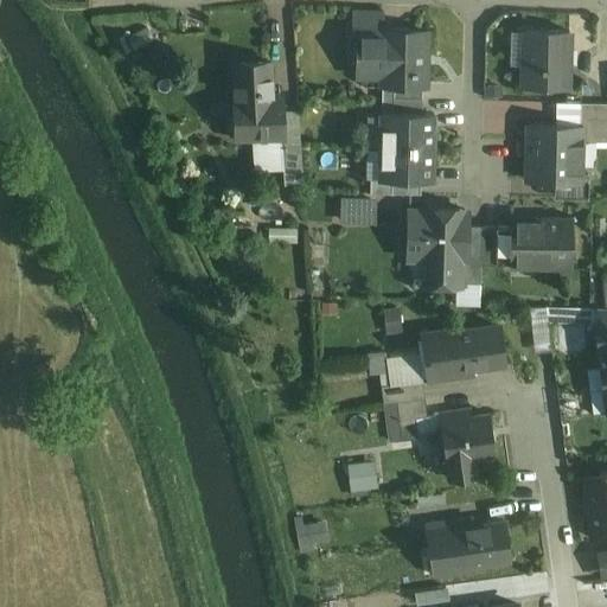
[(383,11),(352,10),(352,32),(358,32),(358,31),(382,32),(382,30),(383,11)]
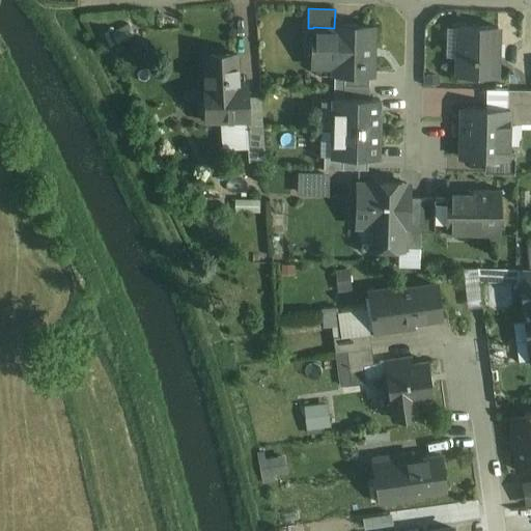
[(128,24),(101,37),(106,49),(134,35),(128,24)]
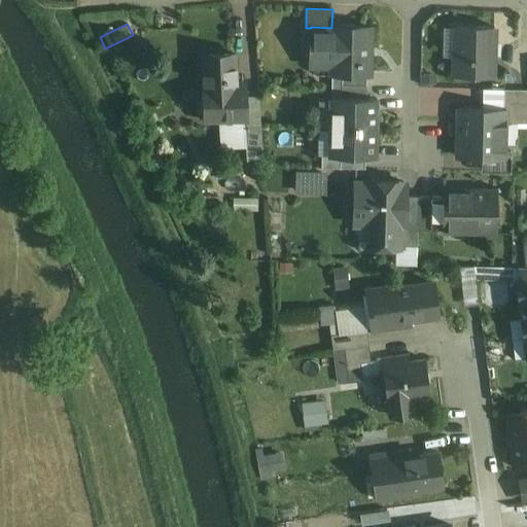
[(493,26),(455,25),(455,27),(459,27),(458,56),(454,56),(454,74),(492,75),(493,26)]
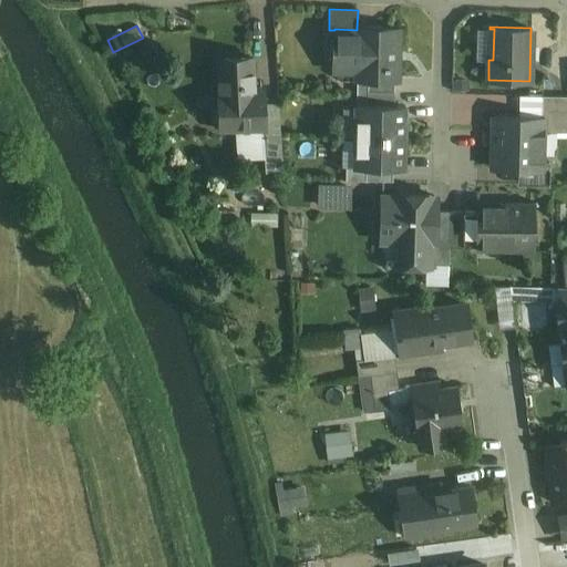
[(397,29),(357,28),(357,30),(357,59),(361,59),(361,76),(357,76),(357,78),(368,79),(394,79),(397,79),(397,29)]
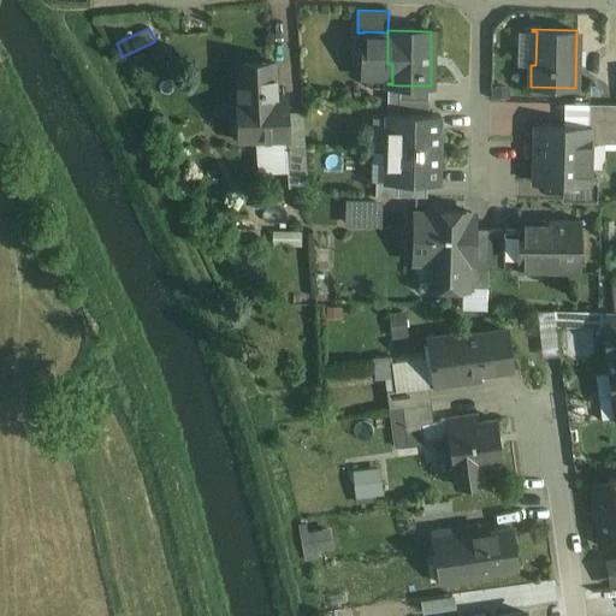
[(388,33),(363,31),(363,33),(363,64),(388,64),(388,33)]
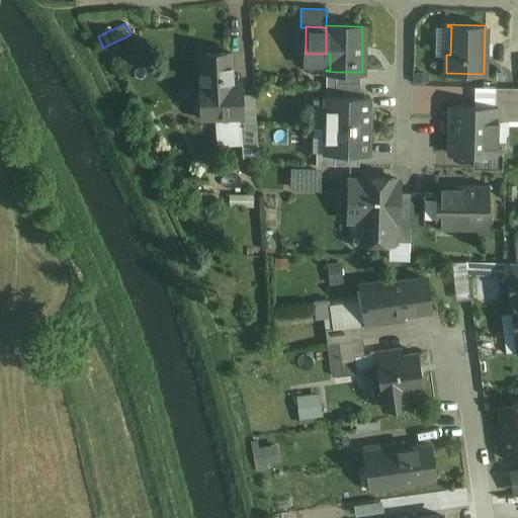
[(231,52),(198,54),(198,55),(199,92),(205,92),(206,117),(241,116),(239,80),(232,80),(231,52)]
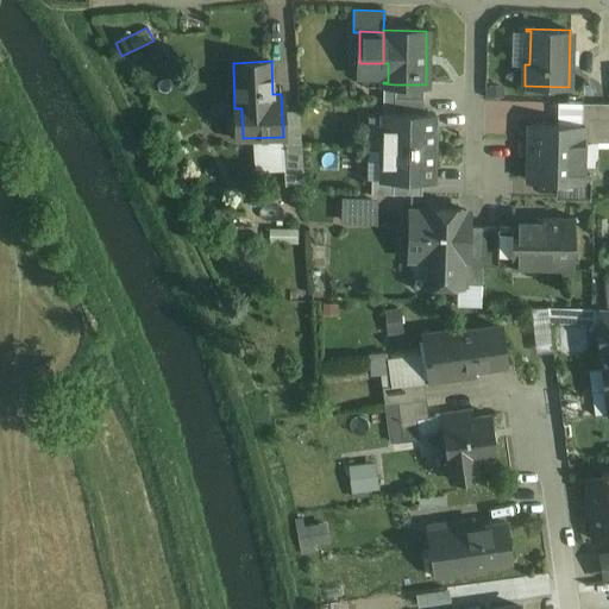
[(395,85),(383,83),(382,99),(394,99),(395,85)]
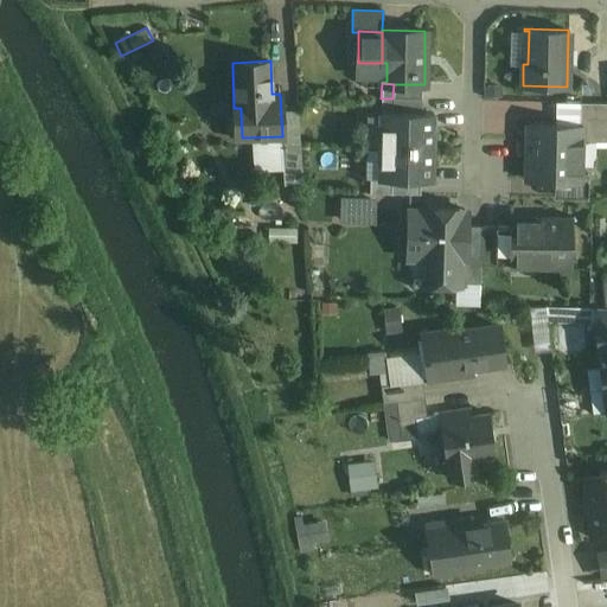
[(422,84),(394,84),(393,98),(422,98),(422,84)]
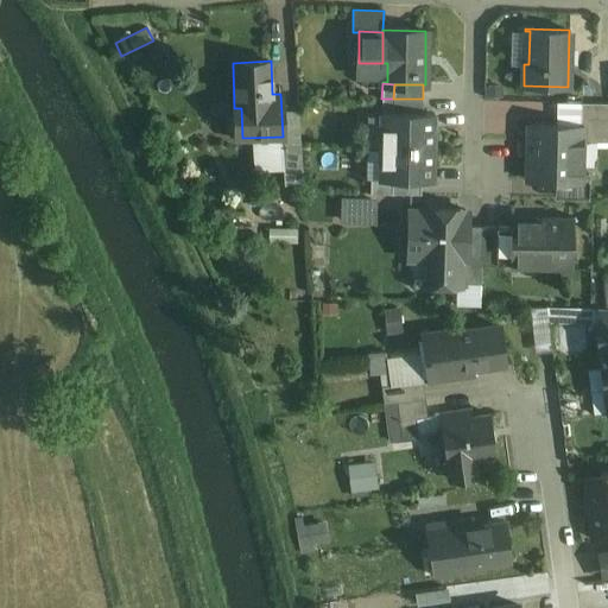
[(423,99),(393,99),(393,113),(423,113),(423,99)]
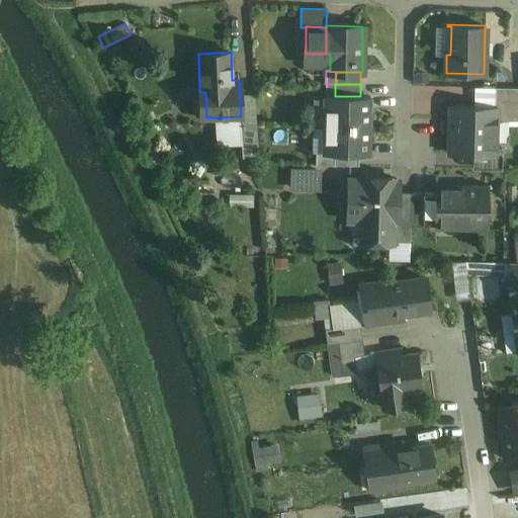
[(517,87),(495,87),(494,106),(496,107),(517,107),(517,87)]
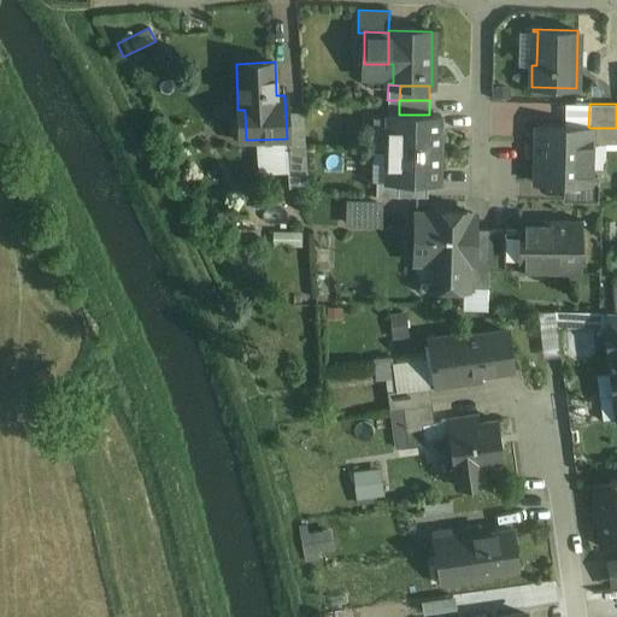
[(399,115),(387,113),(386,147),(439,148),(440,129),(438,129),(438,117),(440,117),(440,115),(399,115)]
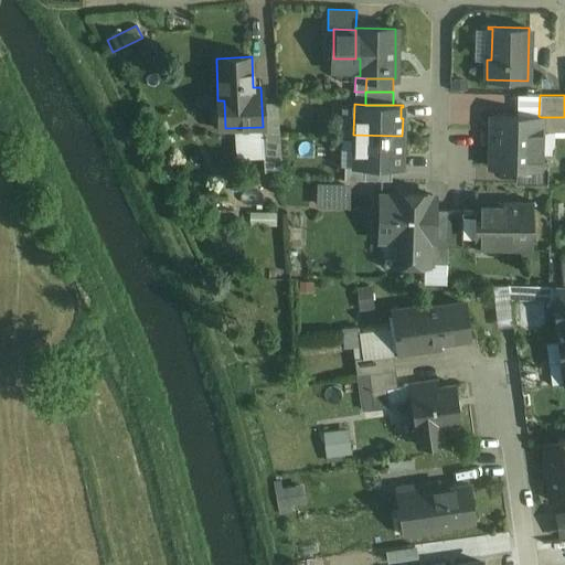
[(539,116),(491,115),(490,167),(520,168),(540,168),(541,131),(541,117),(539,116)]
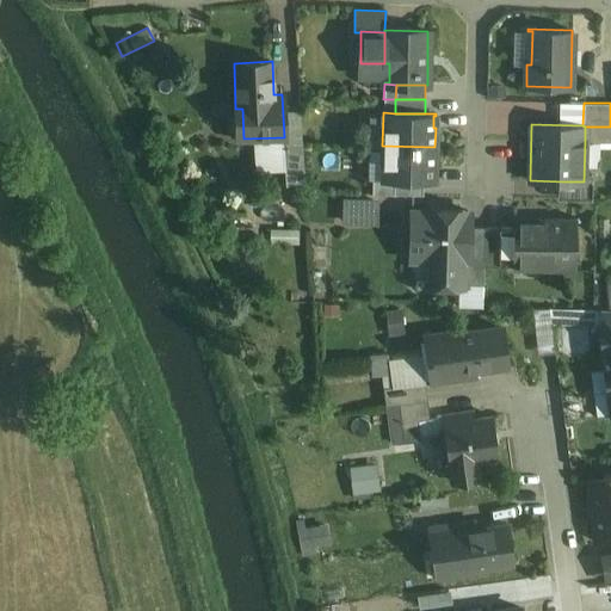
[(610,127),(585,127),(585,142),(610,141),(610,127)]
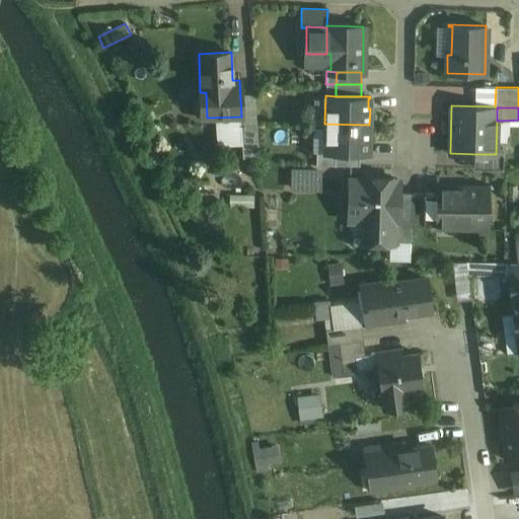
[(256,121),(240,122),(242,157),(260,156),(256,121)]
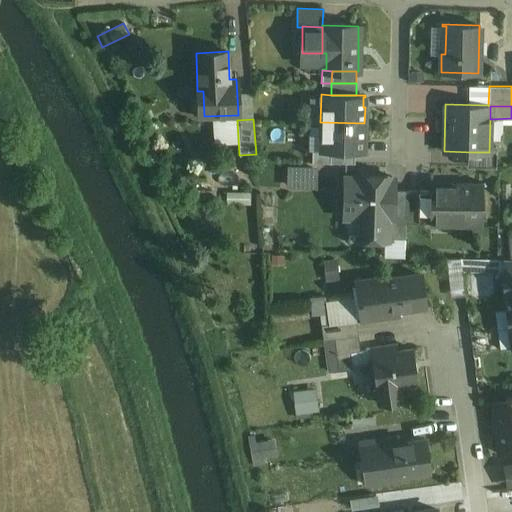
[(364,123),(320,122),(320,151),(330,151),(354,151),(364,151),(364,150),(362,150),(362,139),(364,140),(364,123)]
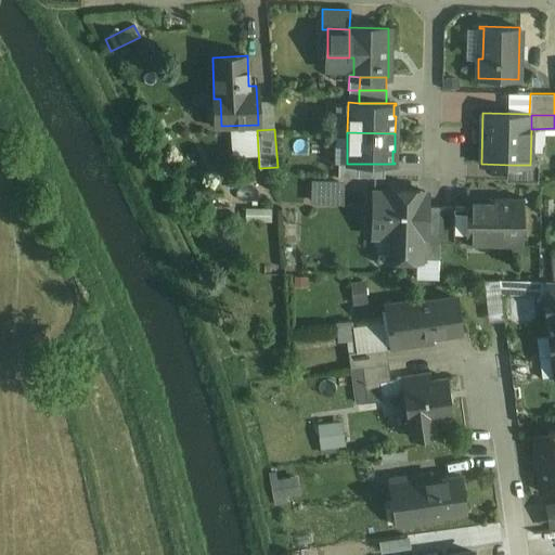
[(384,164),(358,164),(358,177),(384,177),(384,164)]
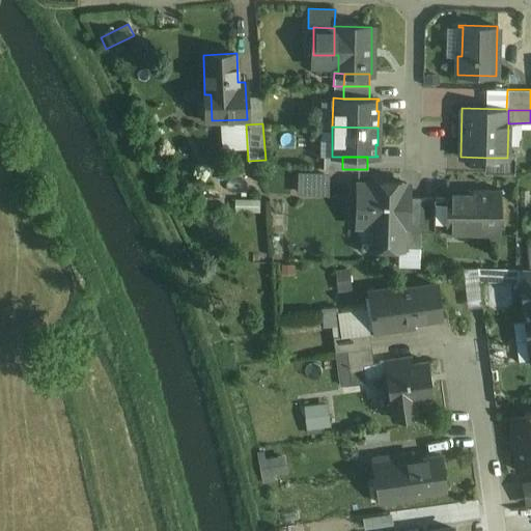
[(507,158),(488,158),(488,172),(513,173),(514,158),(507,158)]
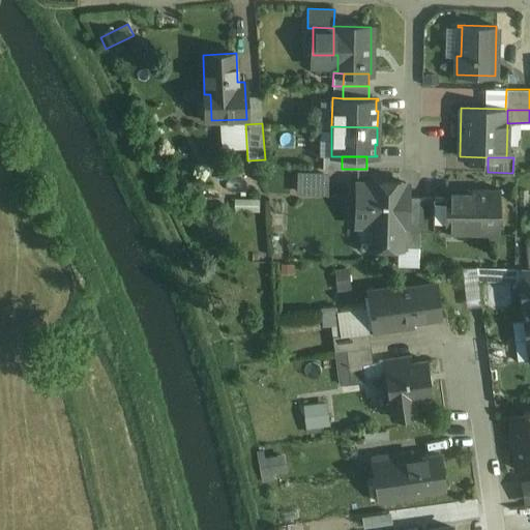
[(333,193),(334,169),(302,169),(302,193),(333,193)]
